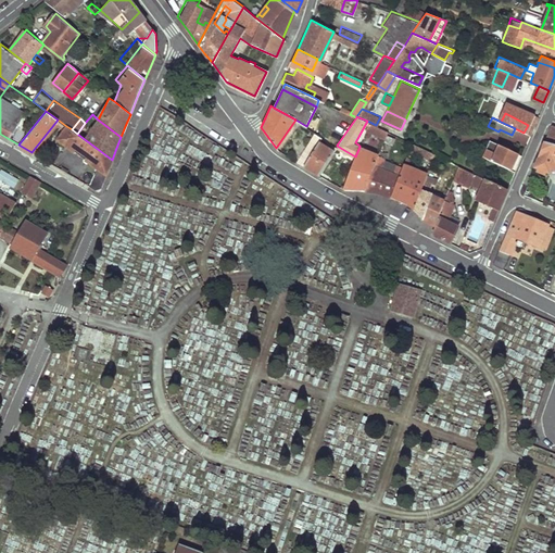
[(369,122),(367,128),(386,138),(388,130),(376,125),(369,122)]
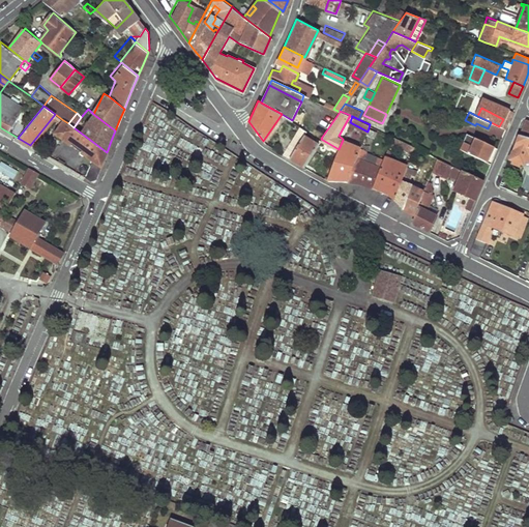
[(528,119),(525,118),(519,134),(528,137),(528,119)]
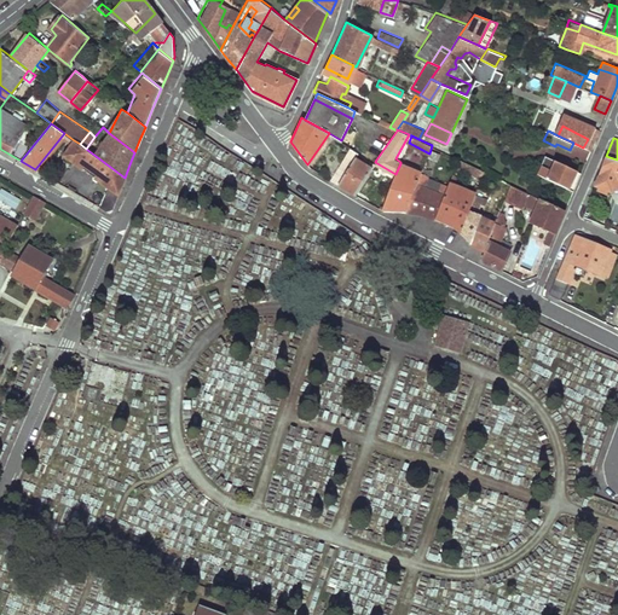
[(80,144),(74,140),(64,154),(103,183),(93,203),(105,210),(111,207),(117,192),(125,178),(86,149),(80,144)]
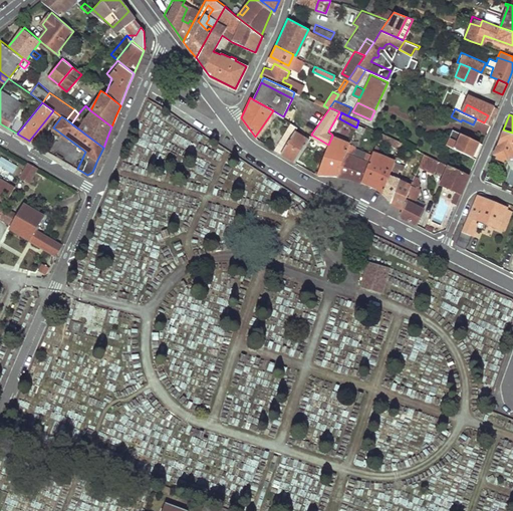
[(311,135),(312,133),(307,131),(303,138),(299,135),(303,129),(298,124),(293,133),(289,140),(281,152),(294,160),(311,135)]
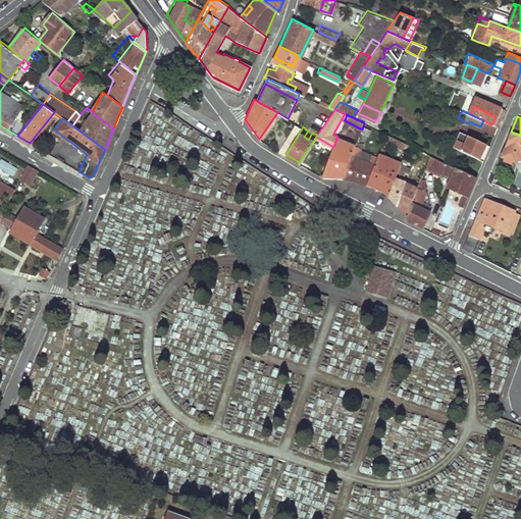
[(486,152),(489,144),(460,132),(453,146),(483,160),(486,152)]
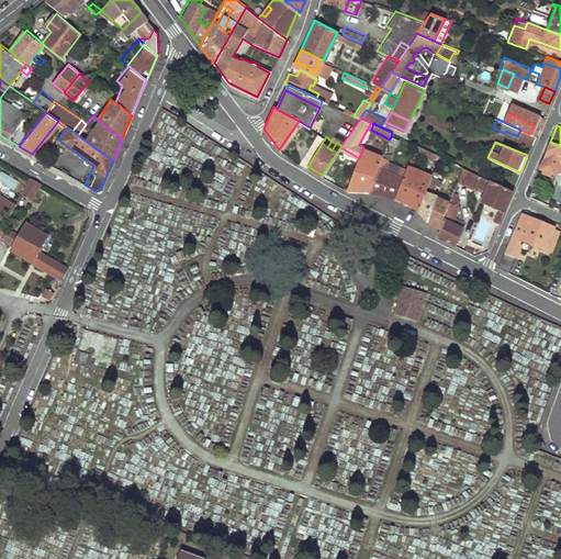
[(560,145),(550,142),(539,168),(552,175),(558,166),(560,167),(560,165),(560,145)]
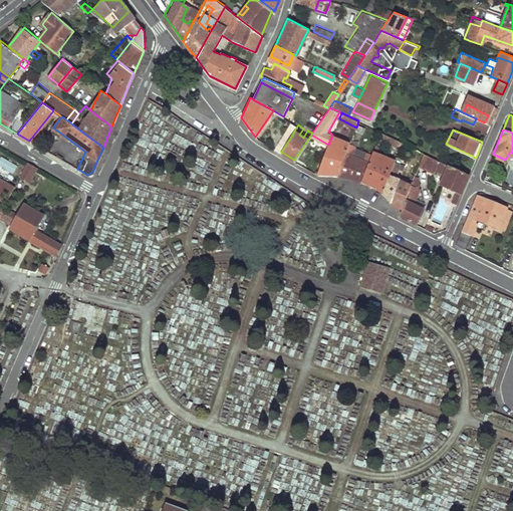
[(380,132),(378,137),(399,147),(401,142),(380,132)]
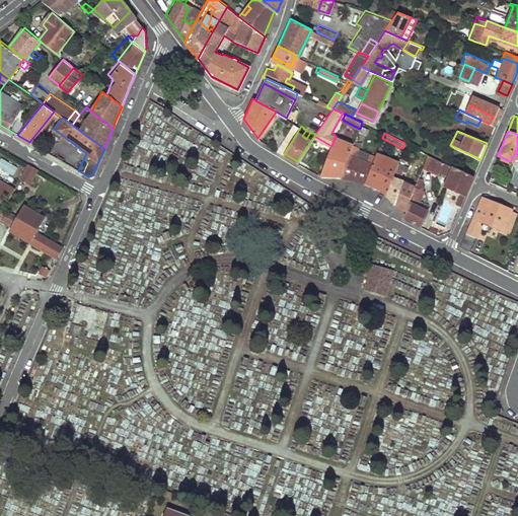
[(284,153),(292,141),(285,137),(278,149),(284,153)]
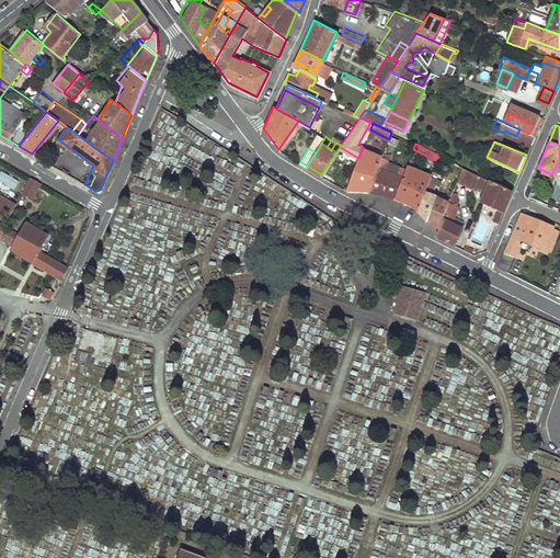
[(383,155),(383,152),(375,149),(374,152),(363,148),(358,158),(346,190),(366,191),(383,155)]
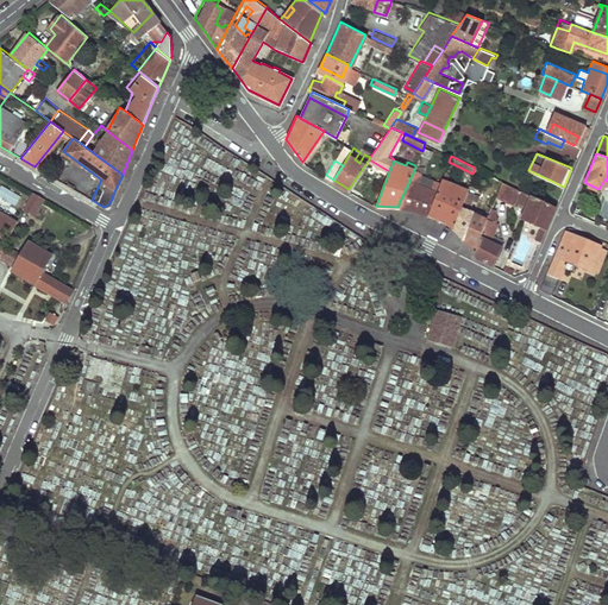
[(428,214),(442,181),(436,178),(431,188),(417,183),(422,174),(422,171),(415,168),(397,207),(405,207),(409,208),(413,209),(418,210),(422,212),(428,214)]
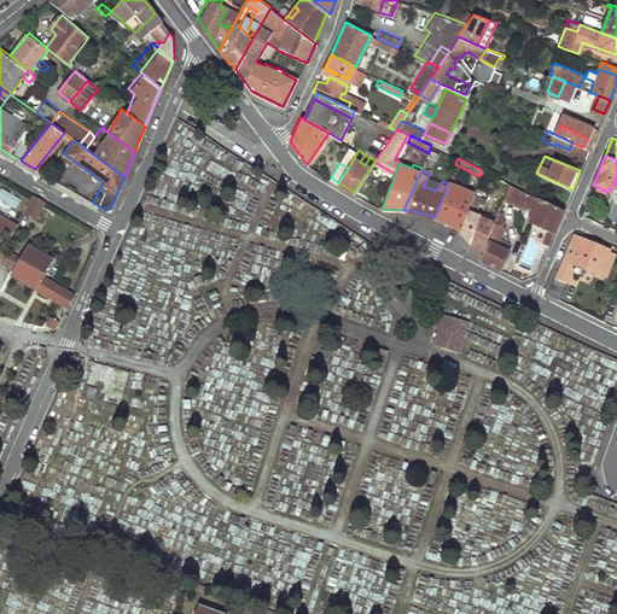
[(471,198),(473,191),(454,182),(457,175),(452,173),(448,183),(435,217),(440,220),(443,222),(448,224),(453,226),(459,231),(471,198)]
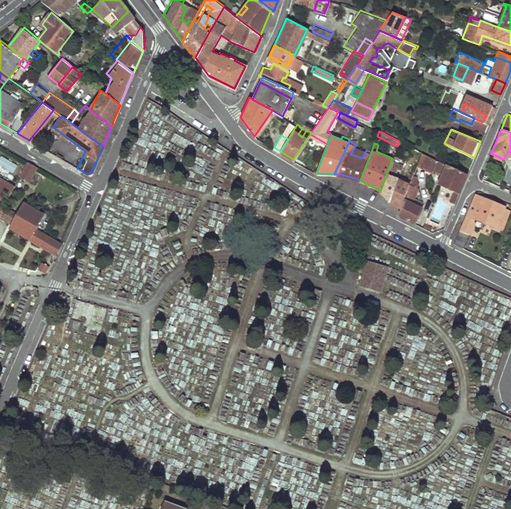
[(366,150),(355,146),(350,154),(362,158),(366,150)]
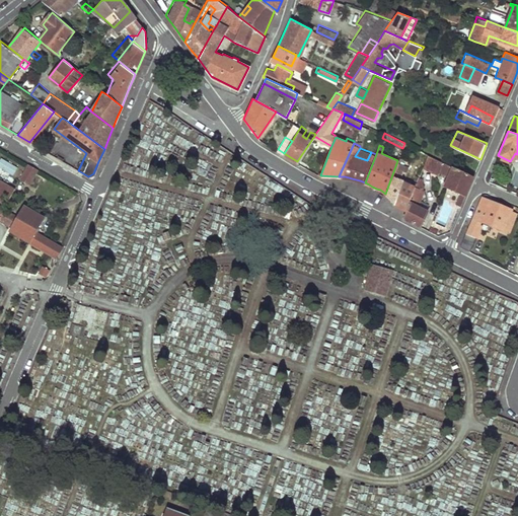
[(465,193),(473,175),(427,153),(423,165),(448,176),(444,183),(459,191),(465,193)]
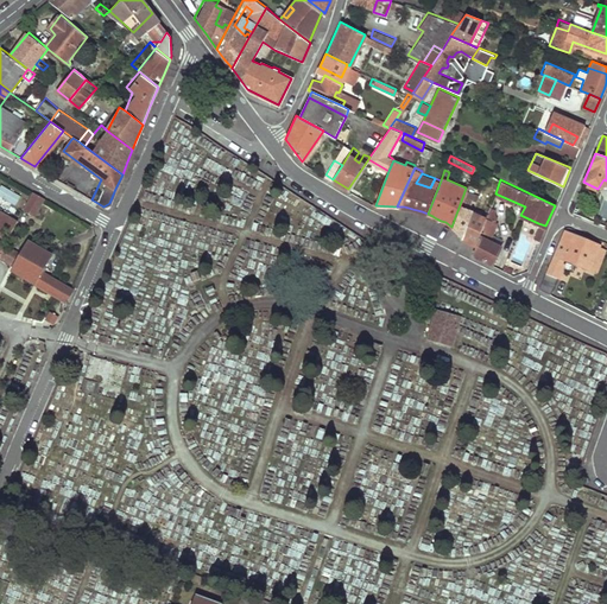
[(0,196),(14,203),(19,192),(0,183),(0,196)]
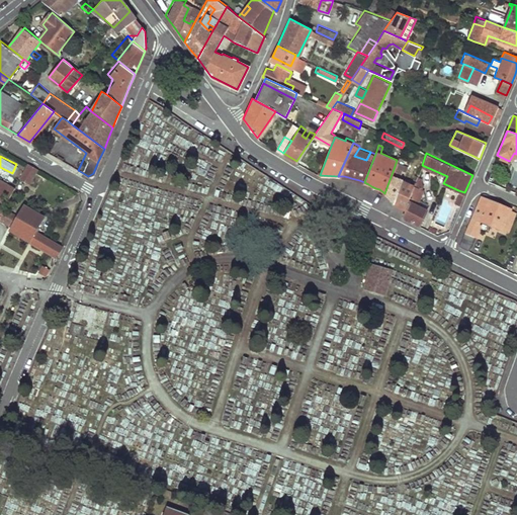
[(29,162),(20,176),(29,182),(38,168),(29,162)]
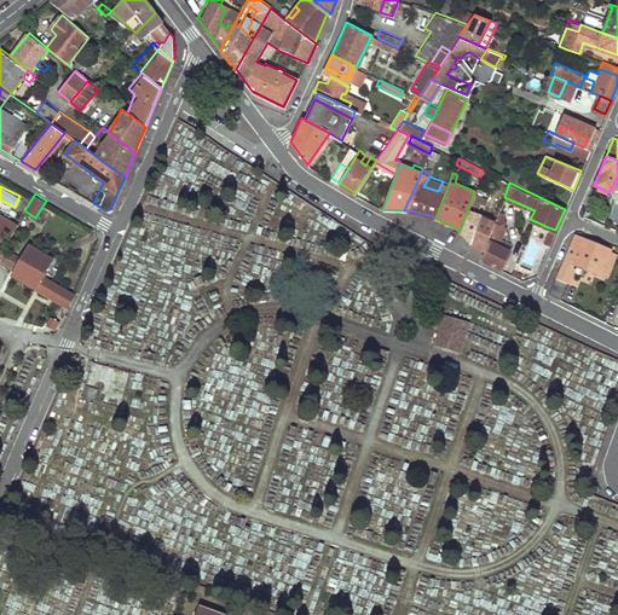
[(479,219),(480,214),(477,212),(480,202),(472,198),(460,231),(463,235),(467,237),(471,241),(479,219)]
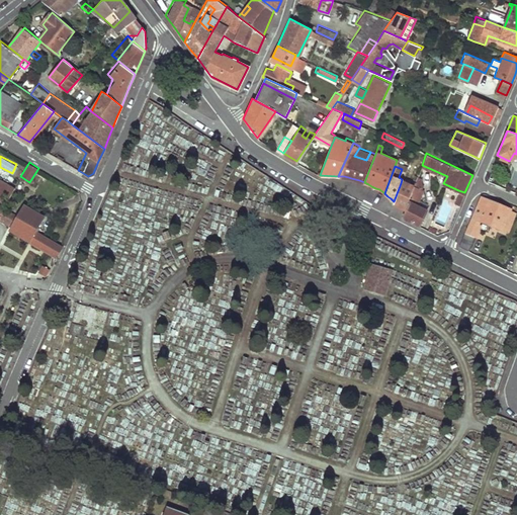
[(413,188),(405,209),(403,215),(406,219),(420,226),(427,208),(416,204),(424,184),(422,183),(422,177),(418,176),(413,188)]
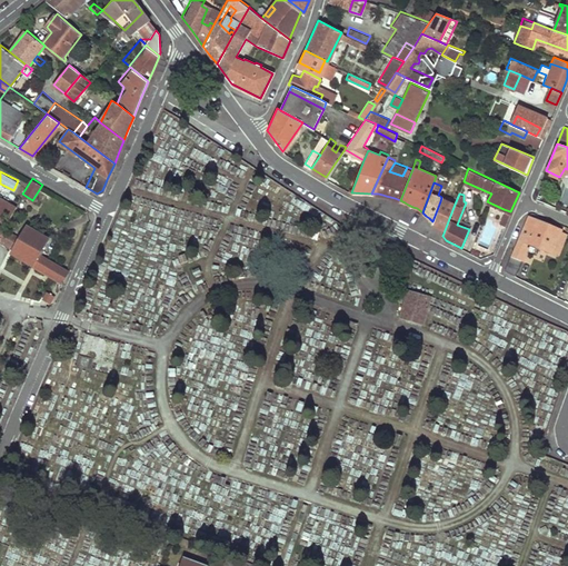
[(0,237),(5,239),(7,236),(17,241),(13,248),(23,254),(21,257),(32,264),(33,262),(39,252),(49,236),(28,224),(20,235),(5,226),(18,205),(0,195),(0,237)]
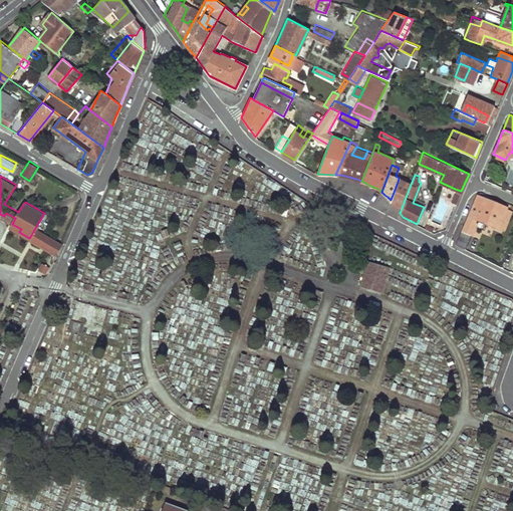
[(391,200),(391,202),(402,208),(410,187),(398,182),(391,200)]
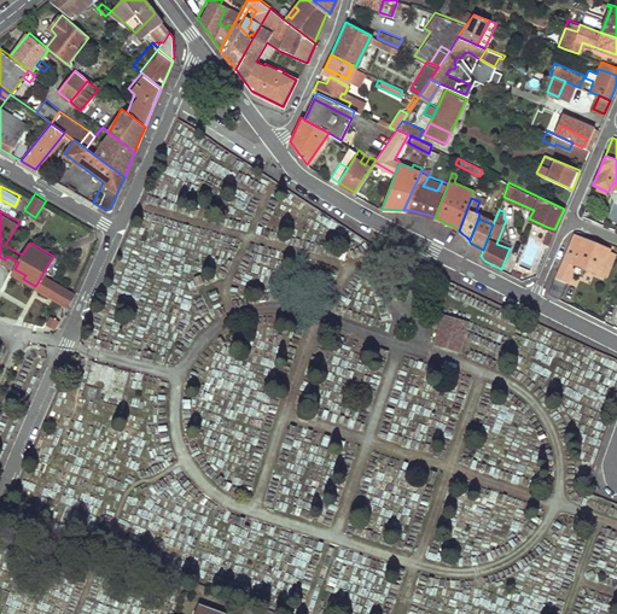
[(548,244),(554,229),(547,227),(542,241),(548,244)]
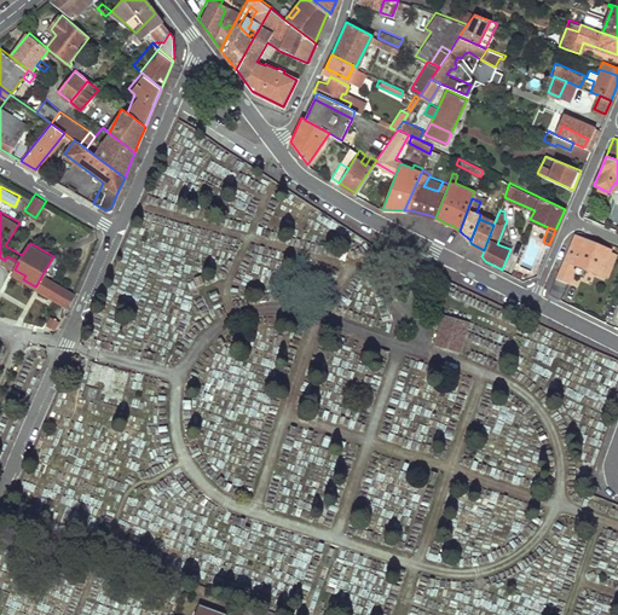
[(549,293),(559,297),(565,282),(560,279),(567,265),(573,264),(599,273),(599,271),(607,251),(608,249),(573,235),(549,293)]
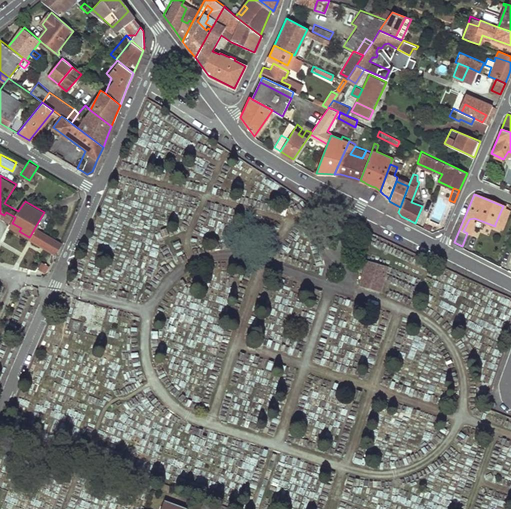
[(502,208),(495,224),(501,226),(508,210),(502,208)]
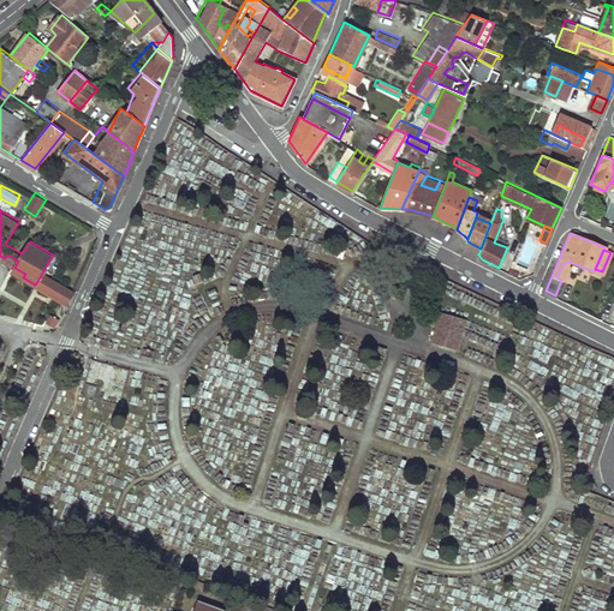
[(18,261),(7,255),(5,258),(4,261),(15,268),(18,261)]
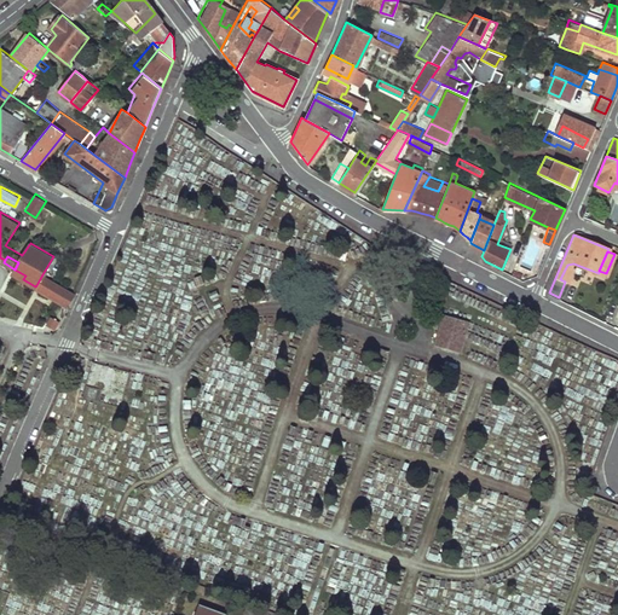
[(404,273),(411,276),(415,264),(411,262),(410,267),(406,266),(404,273)]
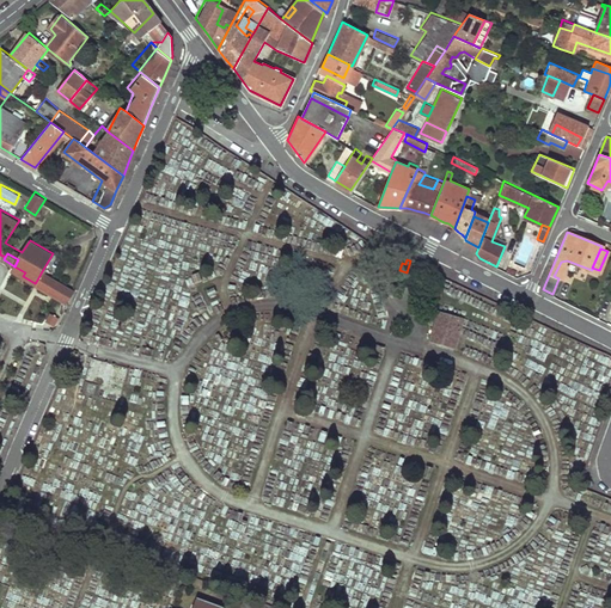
[(567,260),(561,262),(554,276),(558,278),(567,260)]
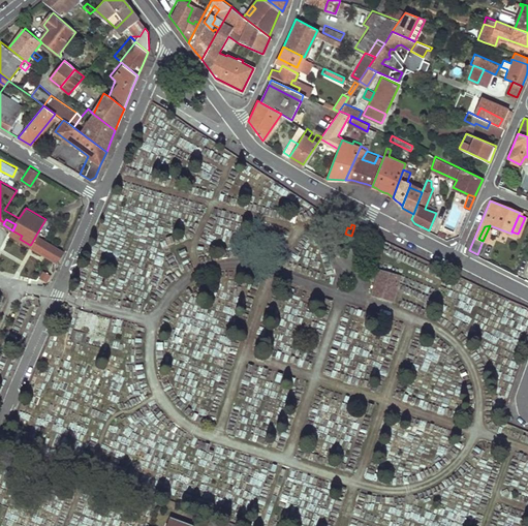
[(59,260),(63,250),(36,235),(31,244),(59,260)]
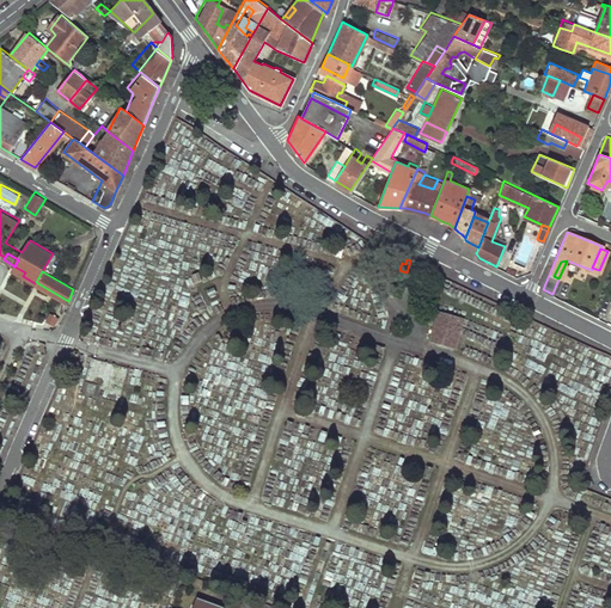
[(59,315),(49,309),(46,318),(56,323),(59,315)]
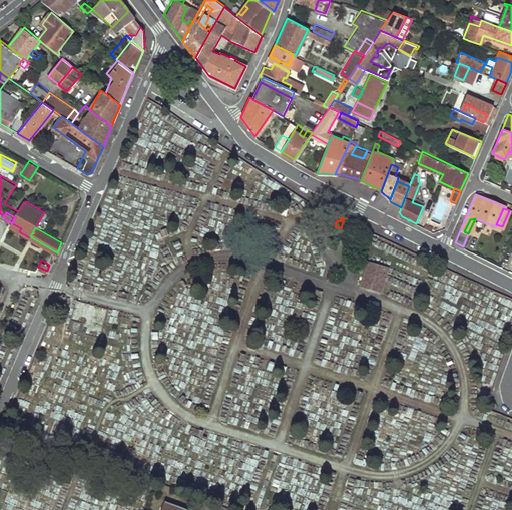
[(361,284),(380,290),(387,267),(371,262),(368,273),(365,272),(361,284)]
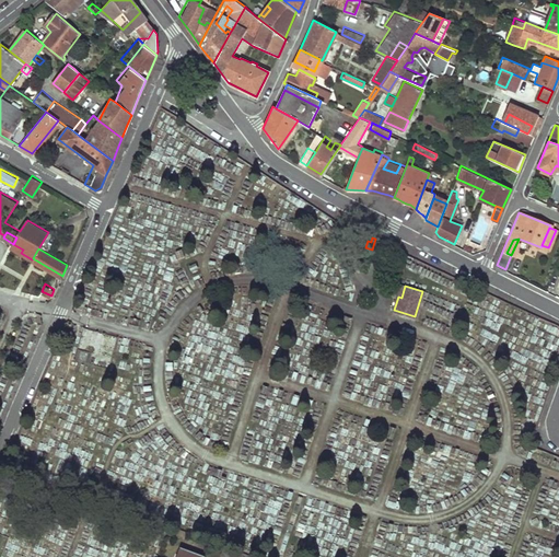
[(88,361),(90,350),(76,347),(73,358),(88,361)]
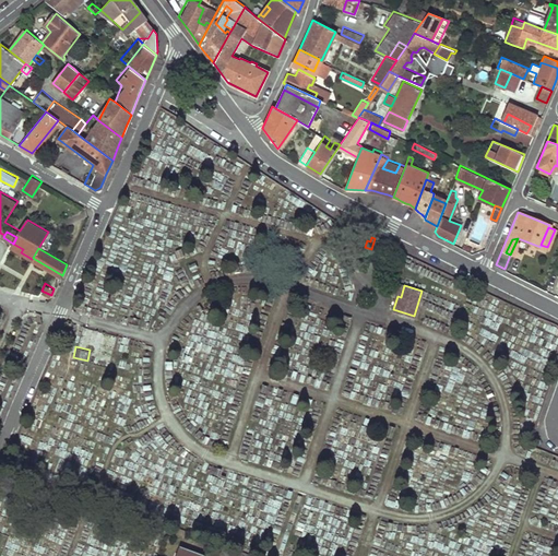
[(203,555),(205,552),(180,542),(175,555),(189,555),(190,555),(192,555),(203,555)]
